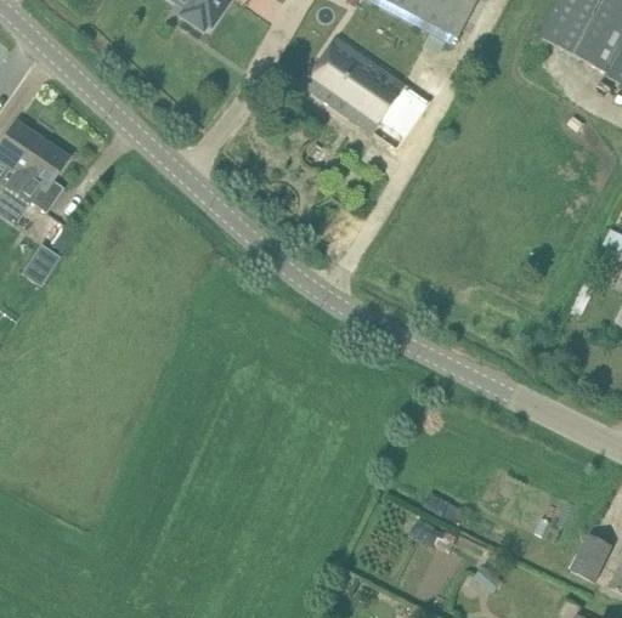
[(181,12),(203,27),(208,21),(210,22),(226,0),(179,0),(186,5),(181,12)]
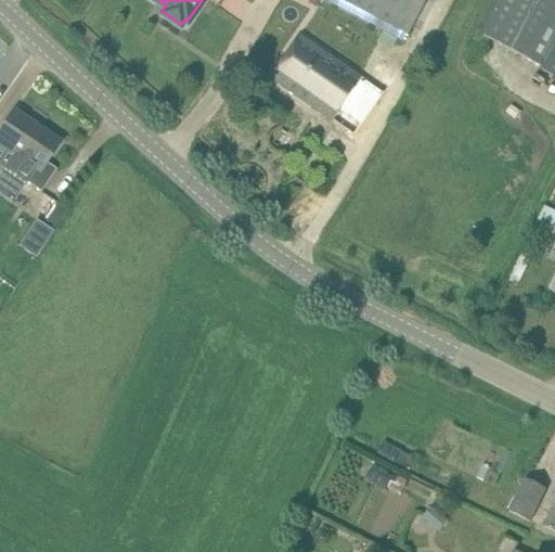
[(330,0),(404,39),(425,0),(330,0)]
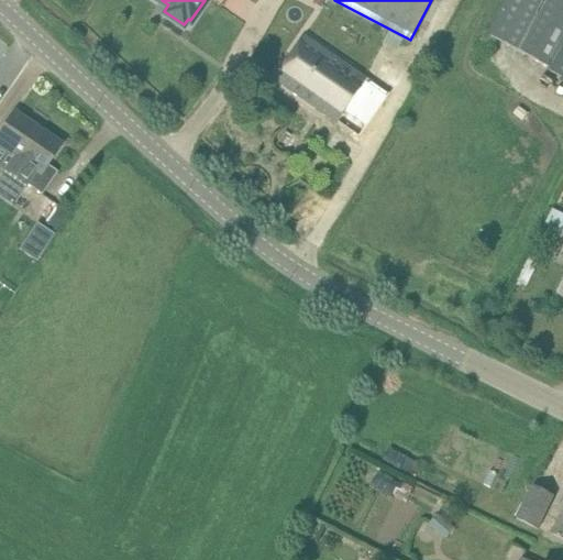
[(550,68),(562,75),(562,0),(505,0),(488,33),(551,66),(550,68)]
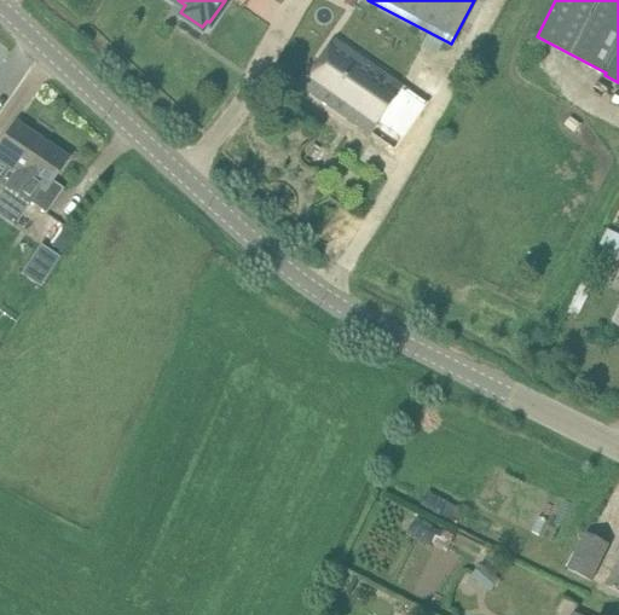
[(333,38),(300,85),(394,150),(429,102),(333,38)]
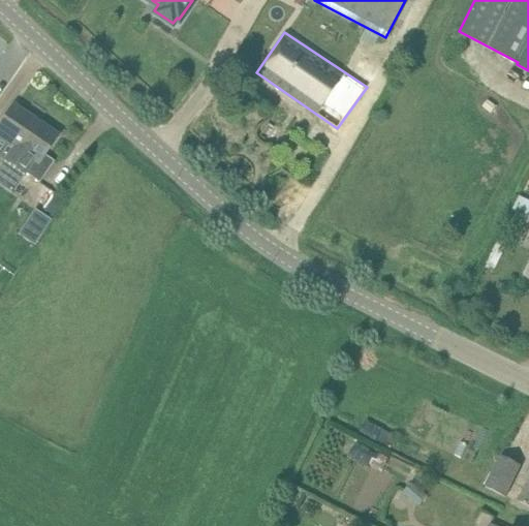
[(342,63),(351,49),(339,40),(330,55),(342,63)]
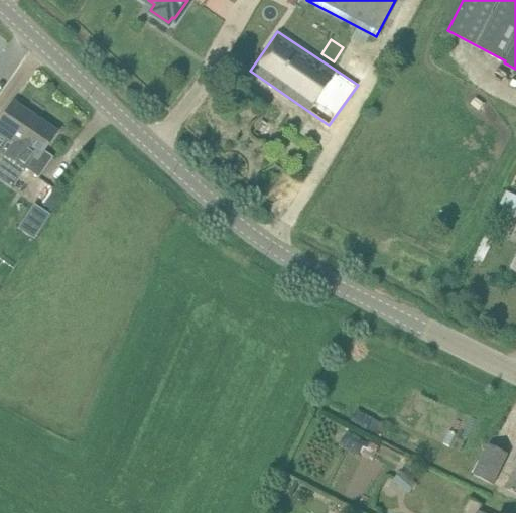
[(5,154),(0,160),(0,176),(10,184),(22,166),(23,167),(38,176),(41,171),(52,155),(42,148),(44,146),(55,129),(33,114),(32,116),(14,103),(14,102),(14,101),(2,117),(0,119),(0,131),(14,141),(5,154)]
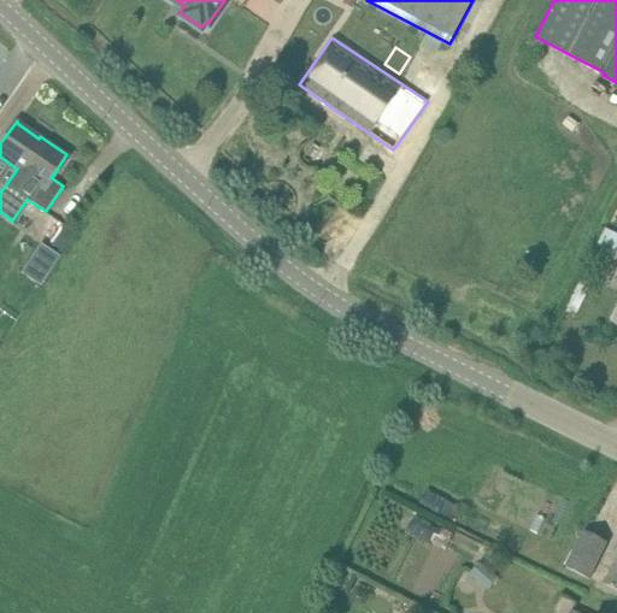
[(554,275),(592,293),(605,266),(607,267),(616,249),(616,204),(607,199),(609,200),(607,200),(591,233),(579,227),(554,275)]
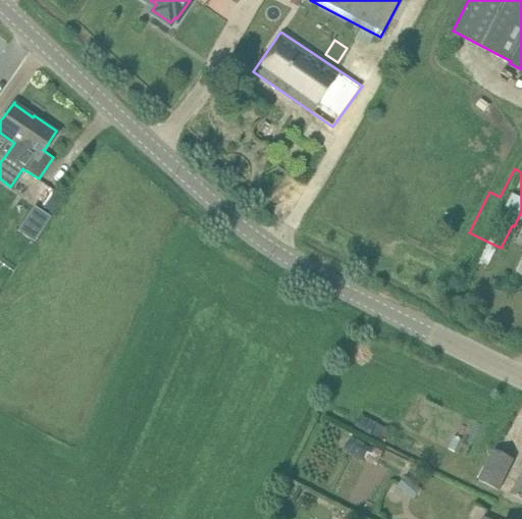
[(35,203),(18,228),(35,239),(37,237),(51,214),(35,203)]
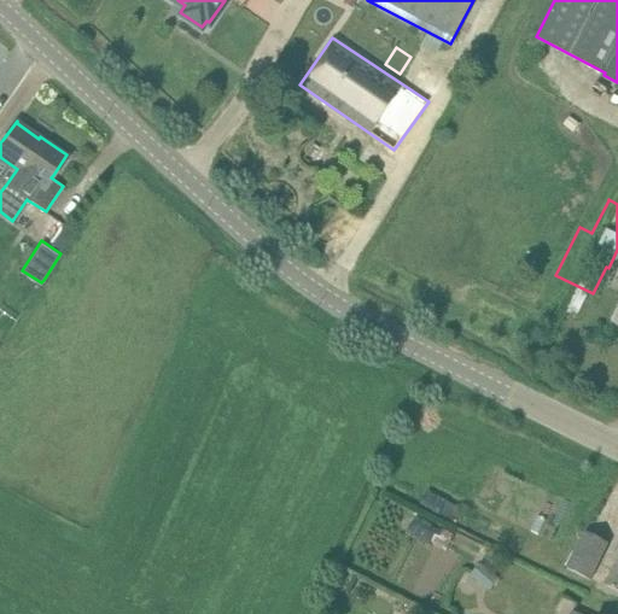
[(408,509),(400,525),(436,544),(437,541),(476,560),(484,547),(435,524),(408,509)]
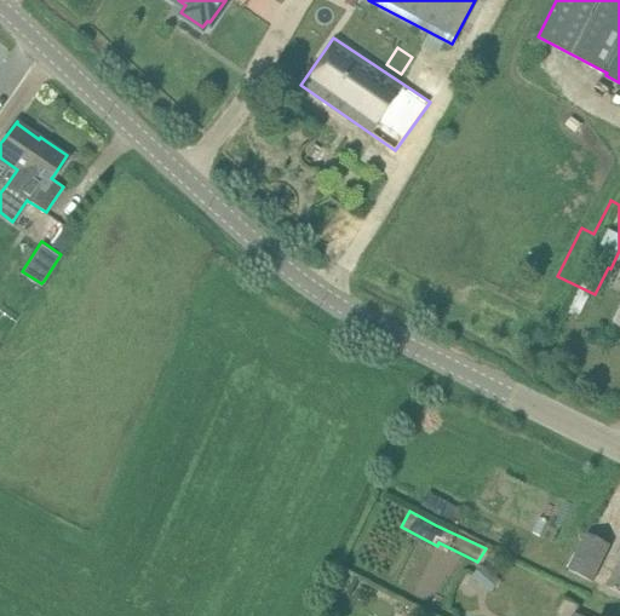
[(568,568),(592,579),(610,542),(586,530),(568,568)]
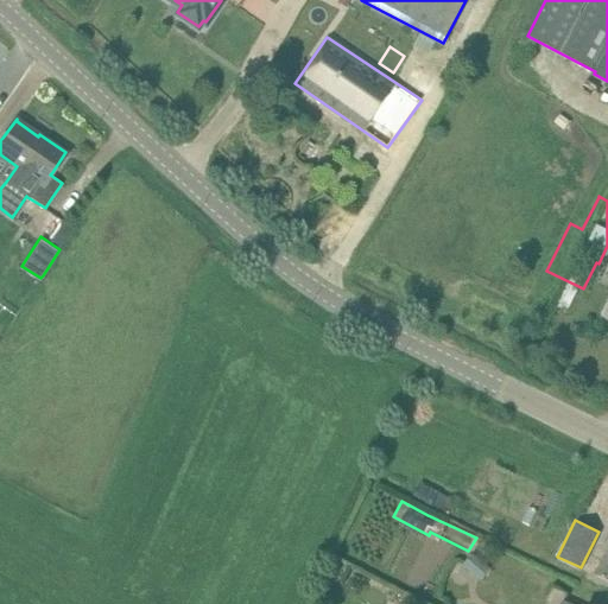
[(607,545),(595,572),(607,578),(607,545)]
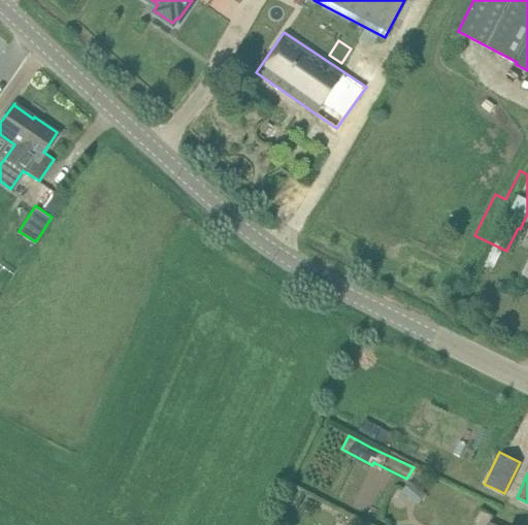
[(411,479),(403,490),(417,502),(427,492),(411,479)]
